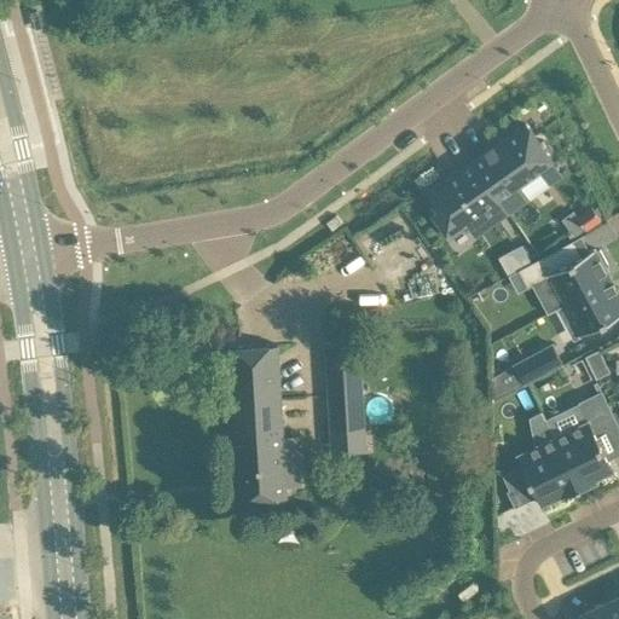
[(555,163),(543,148),(547,145),(543,139),(539,142),(526,123),(473,160),(507,208),(524,196),(519,189),(555,163)]
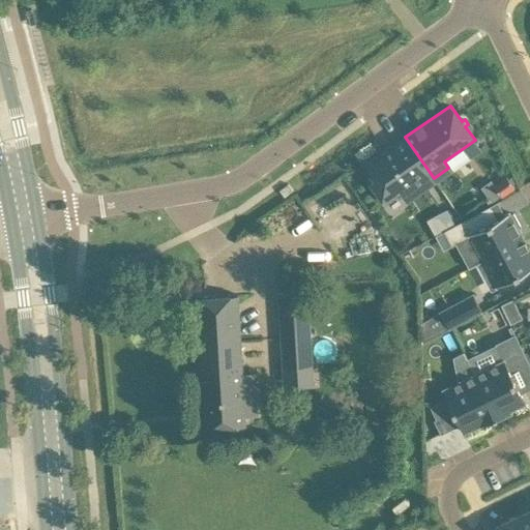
[(434,178),(405,137),(365,165),(376,178),(371,182),(385,203),(401,192),(407,201),(427,186),(425,184),(434,178)]
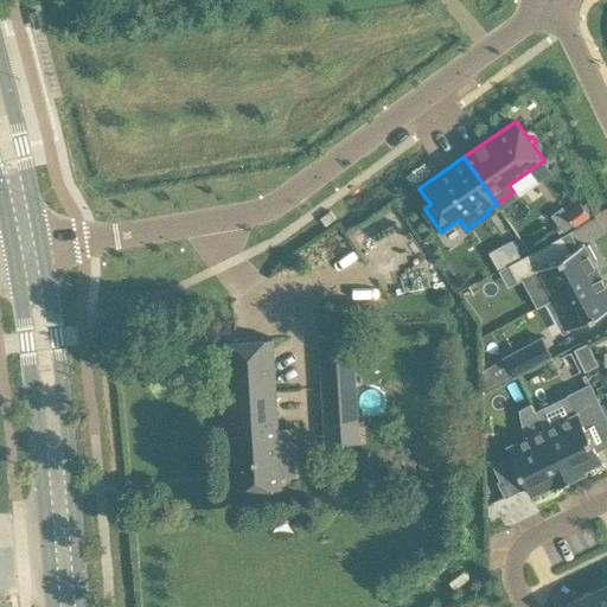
[(567,212),(575,224),(589,213),(581,202),(567,212)]
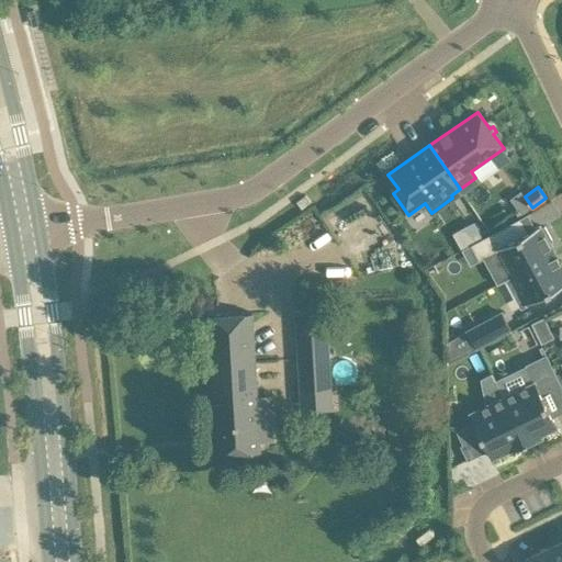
[(521,217),(471,245),(480,261),(497,251),(512,277),(555,253),(550,242),(552,240),(546,226),(542,228),(540,225),(536,227),(529,231),(521,217)]
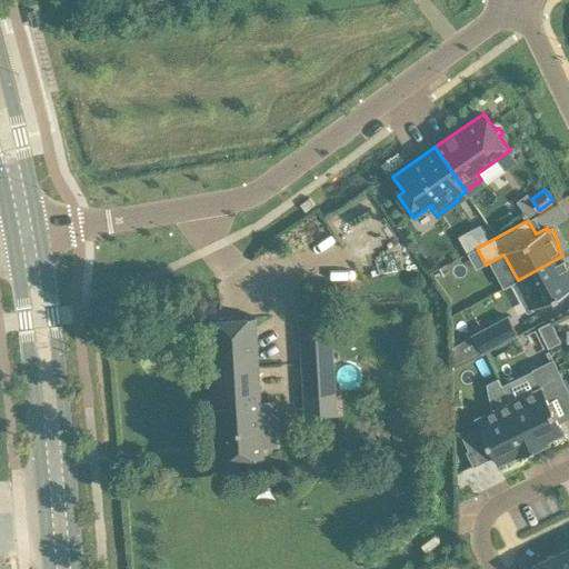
[(568,288),(568,268),(562,256),(518,280),(502,289),(509,286),(518,303),(527,299),(531,309),(551,298),(552,300),(567,292),(566,290),(568,288)]
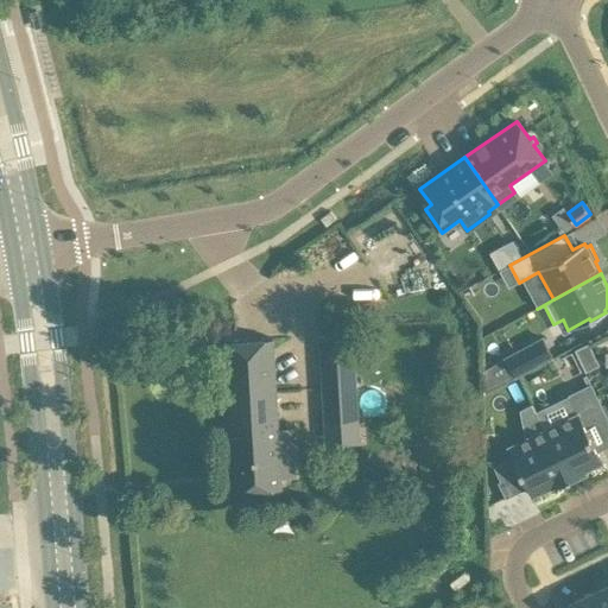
[(353,334),(320,335),(324,420),(358,419),(353,334)]
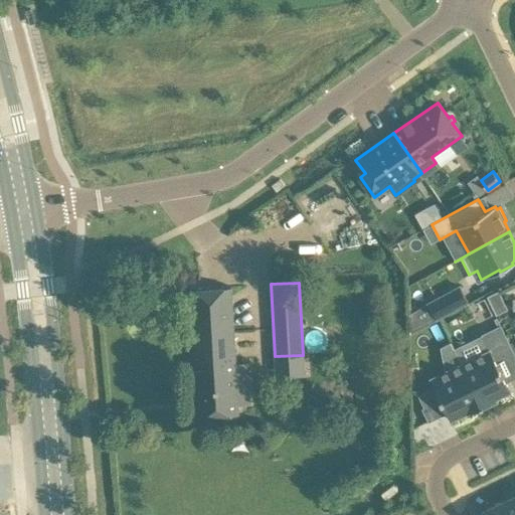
[(231,286),(190,289),(197,416),(237,414),(237,403),(249,403),(248,378),(236,378),(235,362),(231,286)]
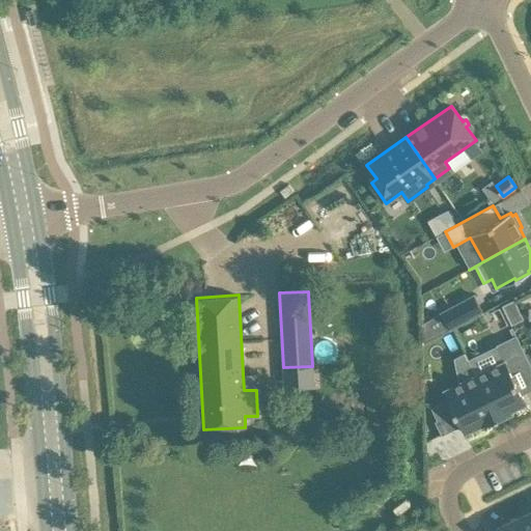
[(474,295),(442,312),(451,329),(483,311),(474,295)]
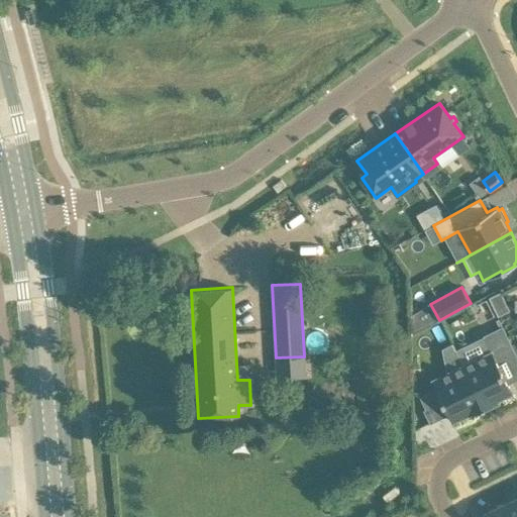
[(501,291),(489,297),(498,316),(510,310),(501,291)]
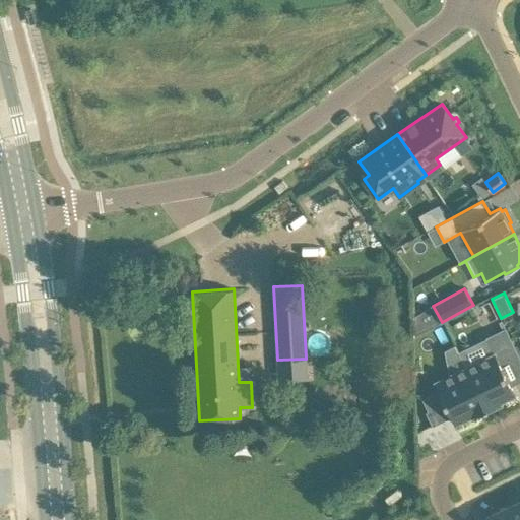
[(486,337),(494,353),(466,367),(486,409),(489,412),(503,406),(501,401),(515,395),(511,386),(501,365),(506,363),(506,364),(519,356),(506,327),(486,337)]
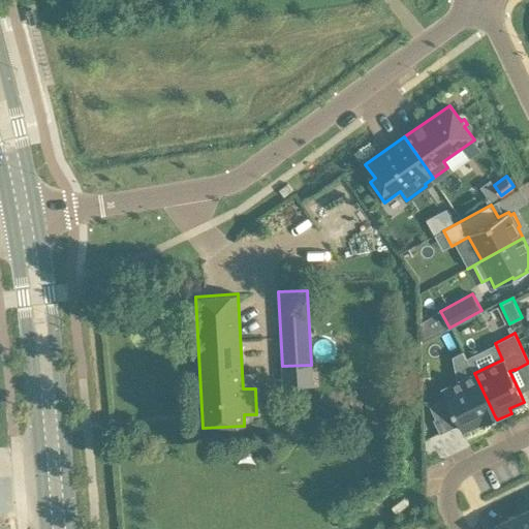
[(486,419),(495,415),(474,373),(442,389),(446,397),(430,405),(436,417),(433,419),(440,433),(459,424),(463,431),(479,424),(487,421),(486,419)]
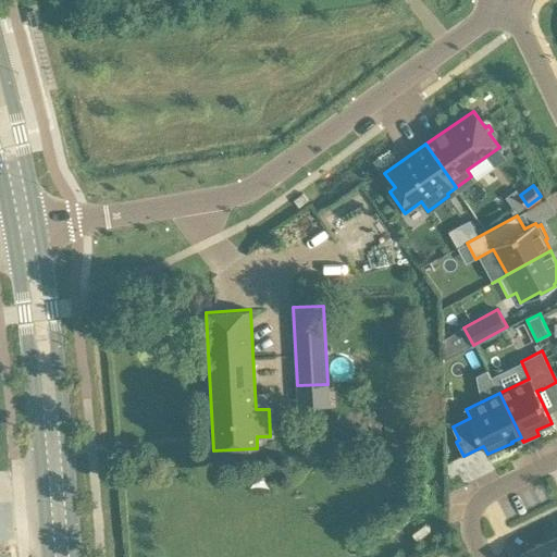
[(556,556),(556,533),(544,541),(553,556),(556,556)]
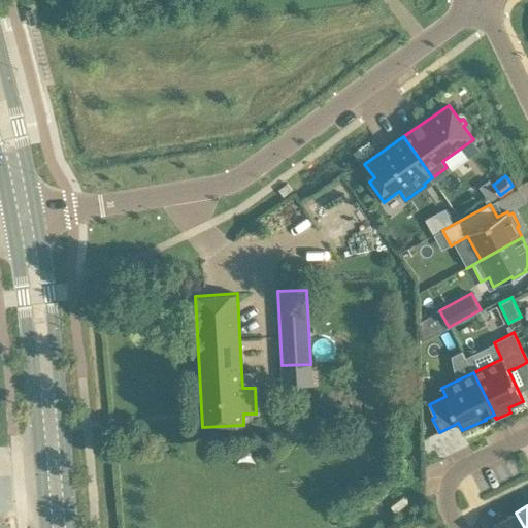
[(524,527),(516,513),(494,523),(496,527),(524,527)]
